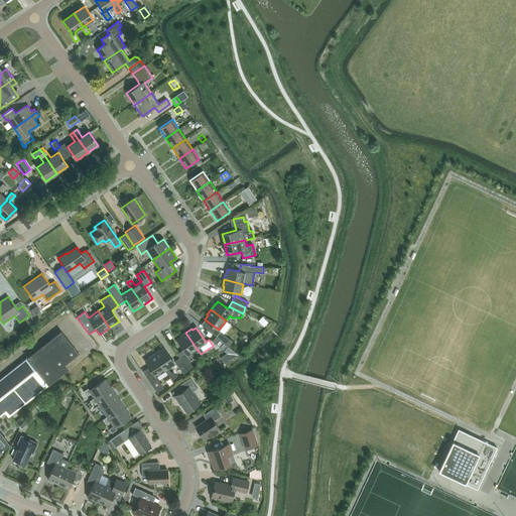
[(44,380),(79,354),(60,332),(0,379),(0,414),(4,411),(8,416),(47,385),(44,380)]
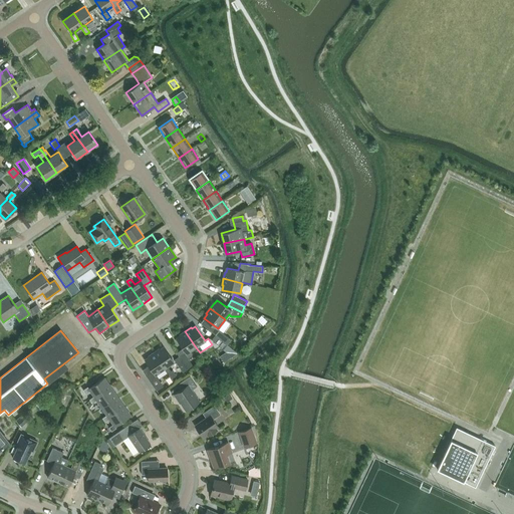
[(227,344),(231,340),(219,330),(216,335),(227,344)]
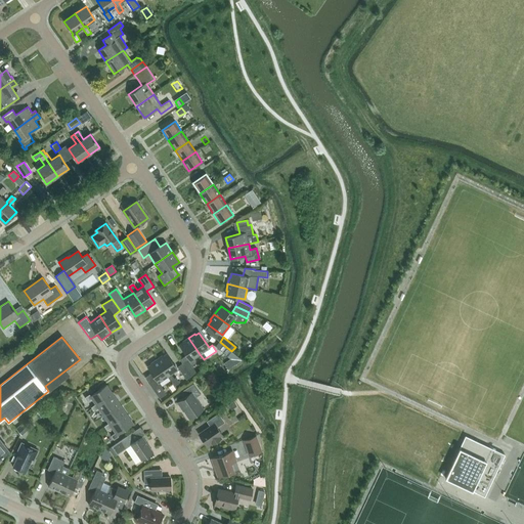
[(194,358),(200,354),(188,338),(183,342),(184,343),(180,345),(186,355),(180,359),(182,363),(187,360),(191,365),(193,364),(194,363),(194,362),(195,360),(195,359),(194,358)]
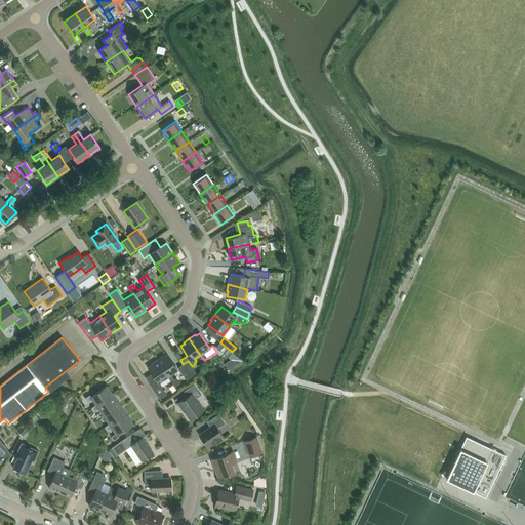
[(232,353),(232,352),(220,342),(216,348),(228,357),(234,361),(237,357),(232,353)]
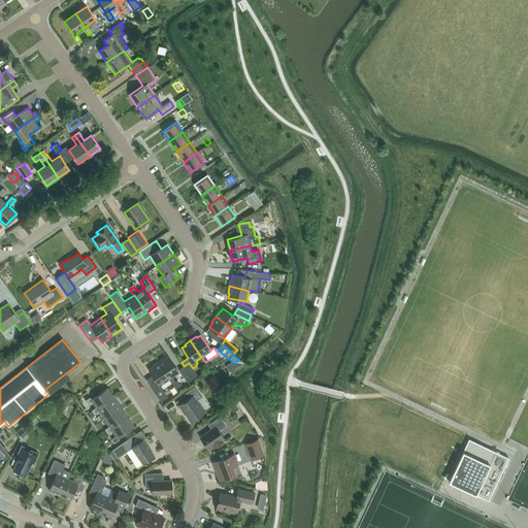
[(172,376),(178,372),(168,357),(164,360),(164,359),(158,362),(169,378),(175,389),(180,385),(176,380),(174,381),(172,376)]
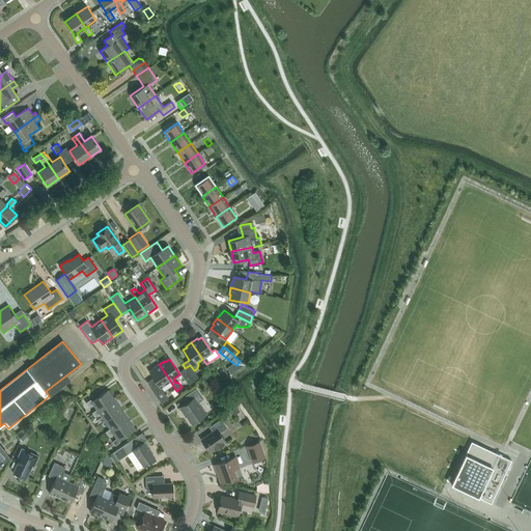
[(154,378),(147,383),(161,403),(168,398),(161,387),(170,381),(159,364),(154,368),(154,369),(149,371),(154,378)]
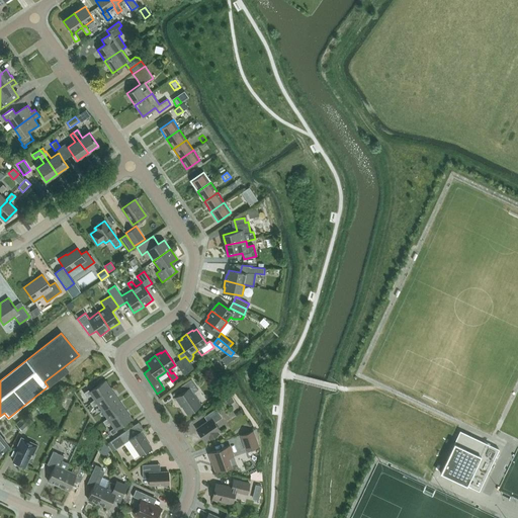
[(189,371),(194,368),(189,361),(185,356),(180,359),(189,371)]
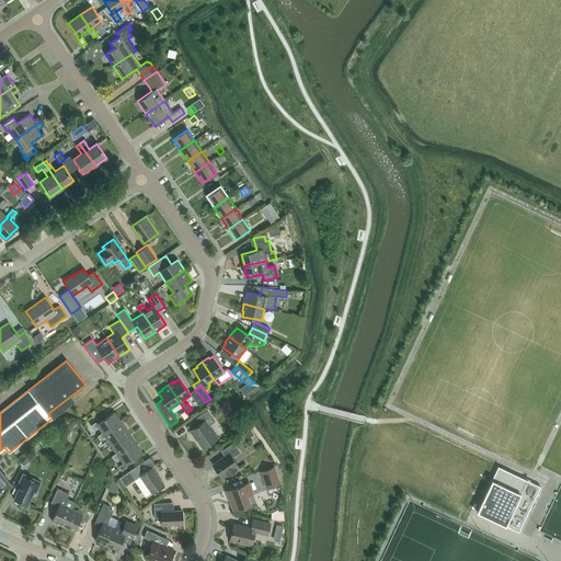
[(199,407),(205,402),(195,389),(191,392),(199,407)]
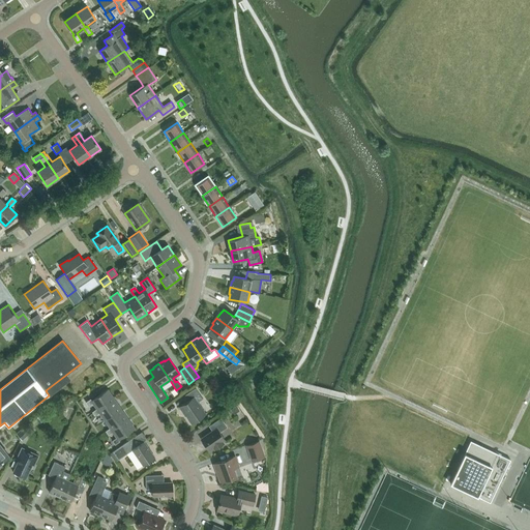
[(198,403),(203,399),(196,388),(183,396),(187,402),(179,407),(186,416),(186,415),(192,423),(206,414),(198,403)]
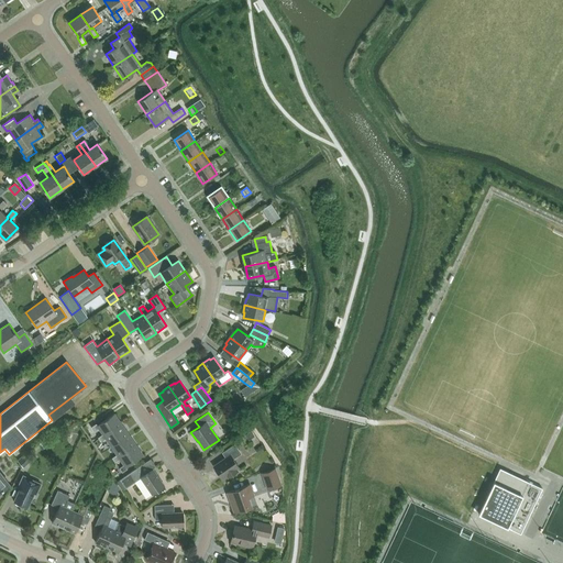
[(105,435),(121,424),(114,414),(97,426),(96,423),(90,427),(94,431),(99,428),(102,434),(98,438),(101,442),(106,438),(105,435)]
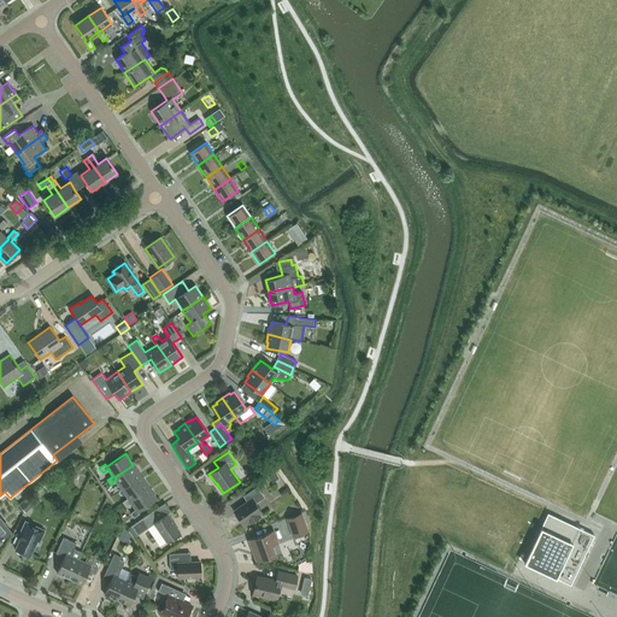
[(122,489),(141,476),(133,465),(115,477),(116,480),(122,489)]
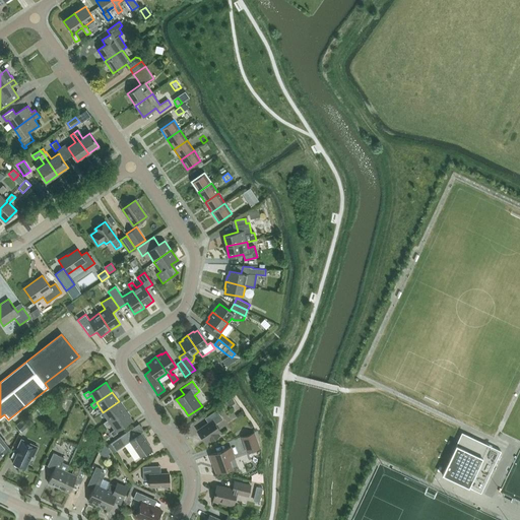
[(110,421),(125,410),(119,401),(103,412),(108,419),(104,423),(106,427),(111,424),(110,421)]
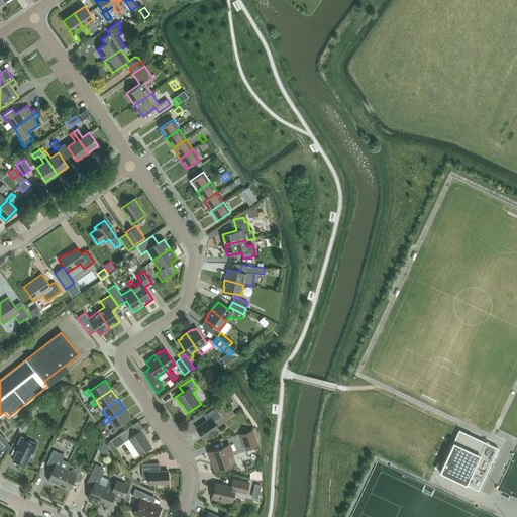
[(115,429),(131,418),(124,408),(109,419),(110,421),(114,426),(109,429),(112,433),(117,430),(115,429)]
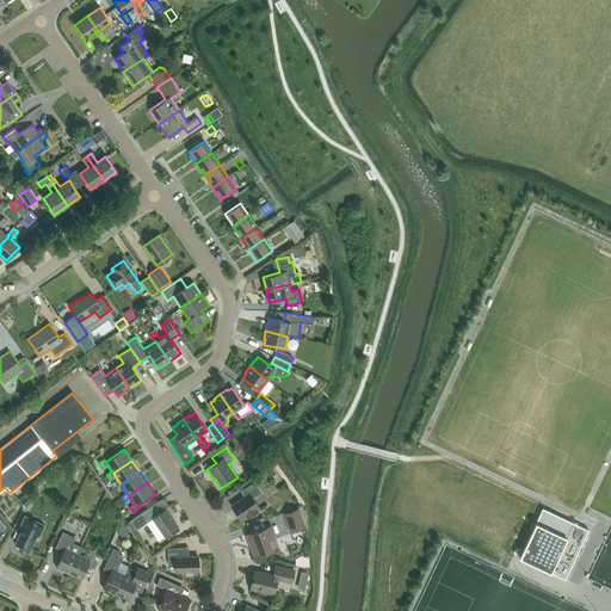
[(257,511),(255,508),(259,506),(253,499),(261,492),(254,482),(240,492),(245,498),(232,506),(241,518),(246,516),(248,517),(257,511)]
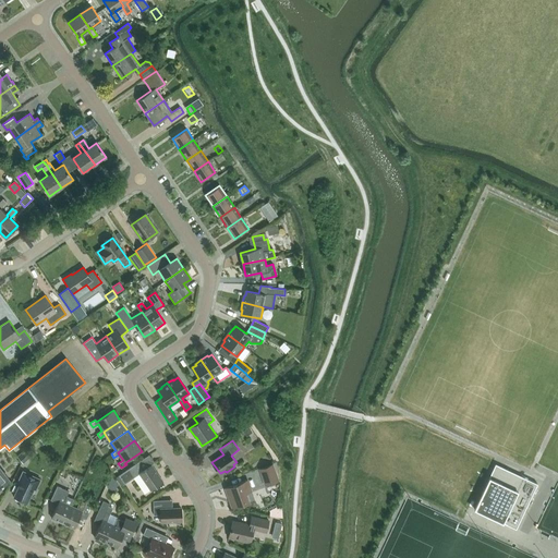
[(26,450),(25,449),(17,457),(23,463),(34,453),(29,448),(26,450)]
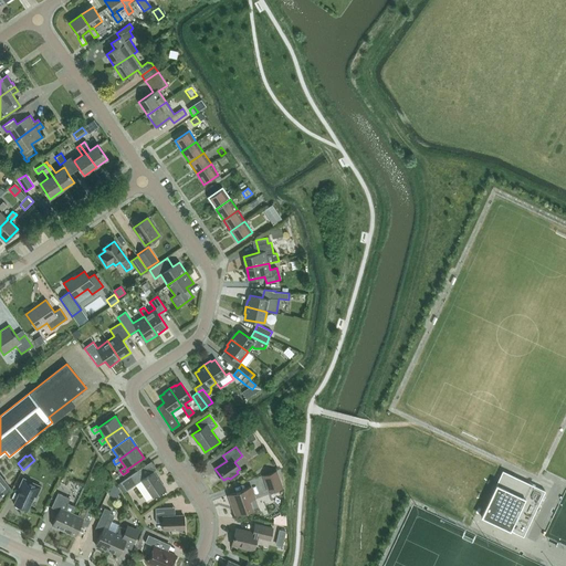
[(165,488),(154,471),(146,477),(140,469),(121,482),(117,484),(123,493),(142,480),(153,496),(165,488)]
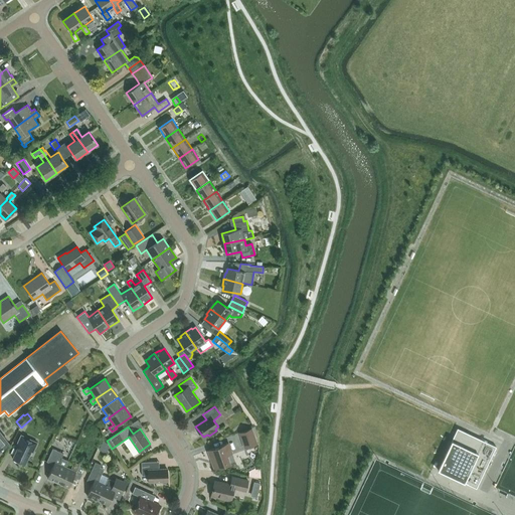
[(245,448),(256,444),(251,428),(239,433),(245,448)]
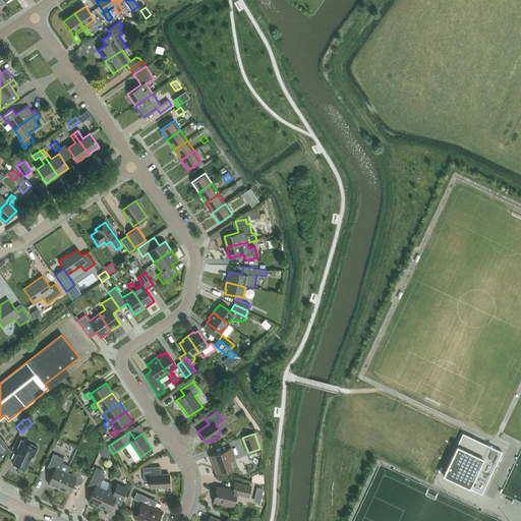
[(443,475),(481,494),(502,452),(462,433),(443,475)]
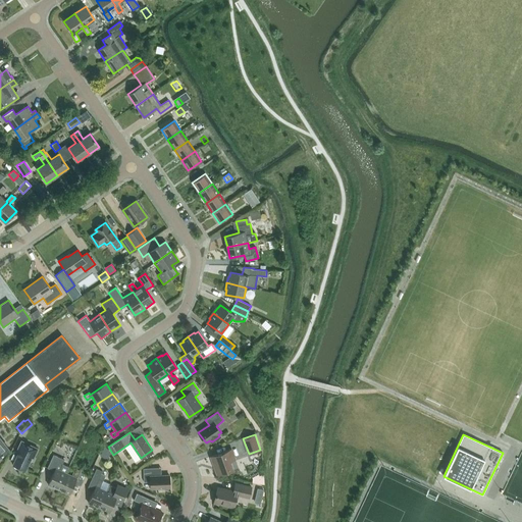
[(0,455),(8,449),(0,437),(0,455)]
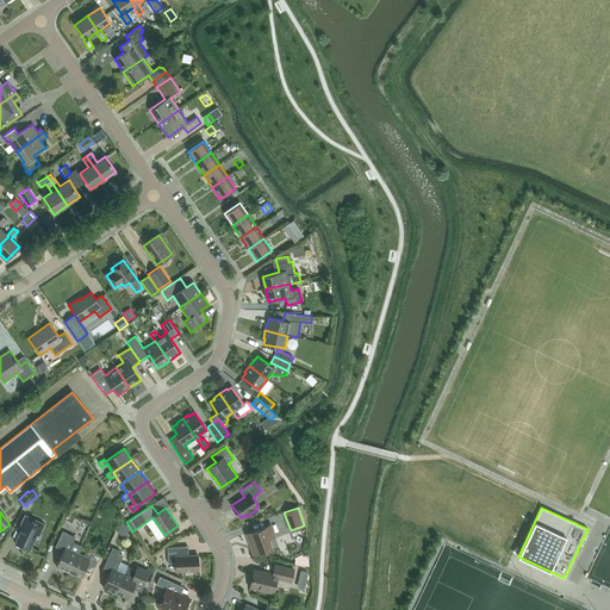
[(130,517),(125,511),(119,515),(124,522),(130,517)]
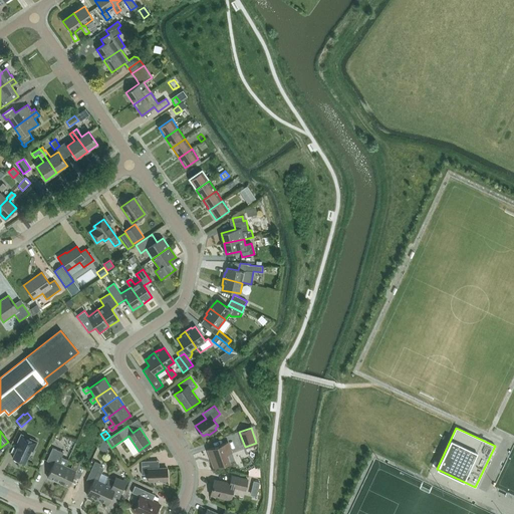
[(33,451),(37,442),(21,434),(17,444),(19,444),(13,457),(14,460),(18,462),(20,461),(25,463),(31,450),(33,451)]
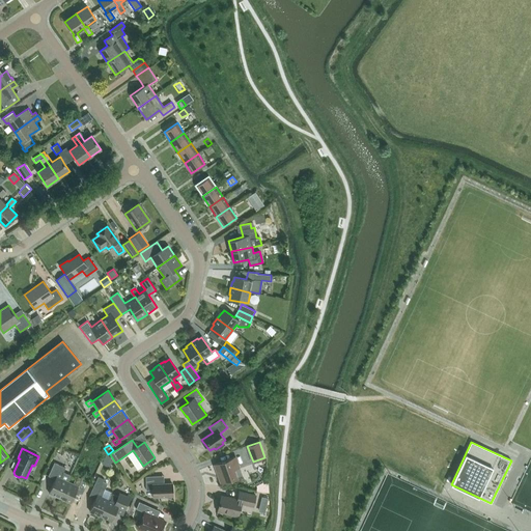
[(107,453),(103,460),(111,464),(112,460),(107,453)]
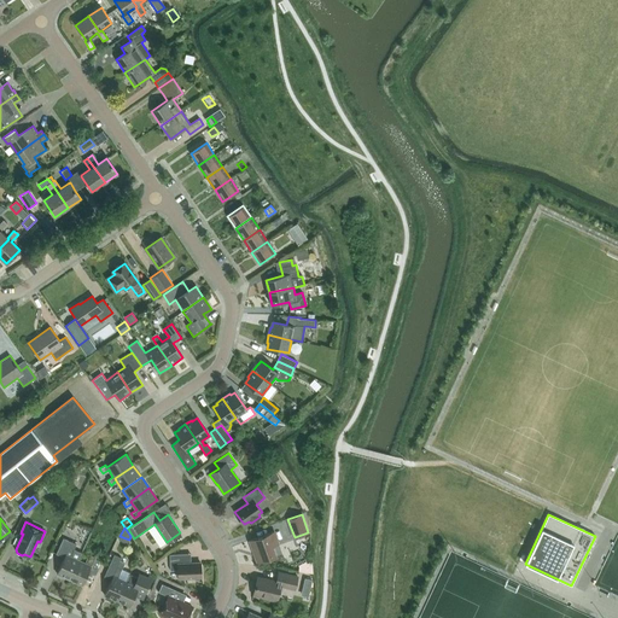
[(257,563),(274,557),(272,549),(269,551),(268,547),(278,543),(274,531),(250,541),(257,563)]
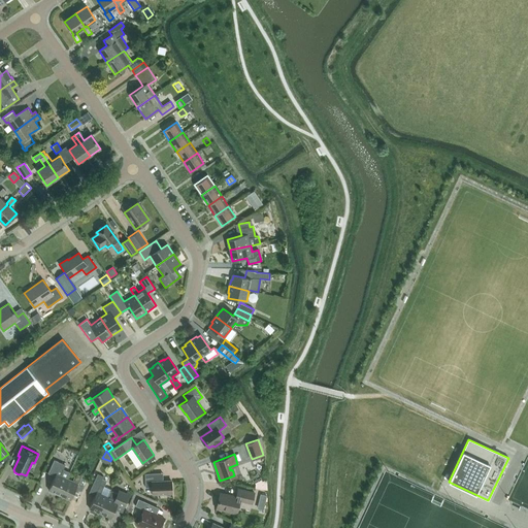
[(69,472),(63,469),(65,464),(54,459),(47,473),(55,476),(48,490),(60,495),(67,479),(67,477),(69,472)]
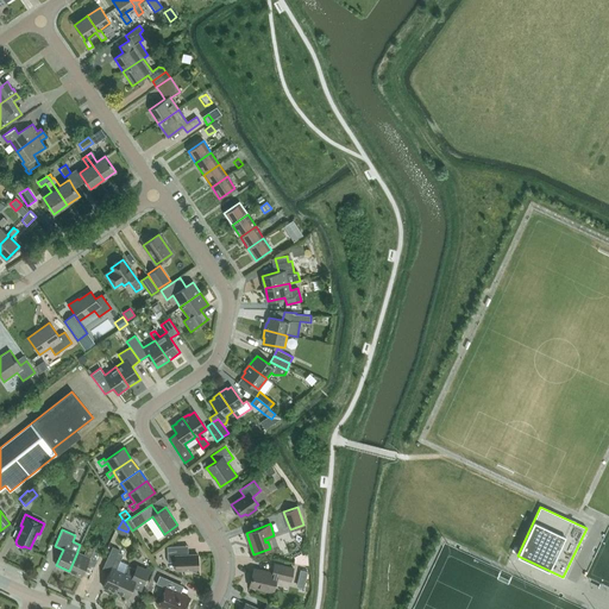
[(183,546),(188,546),(187,545),(167,546),(168,562),(175,562),(175,570),(199,569),(198,554),(184,556),(183,546)]
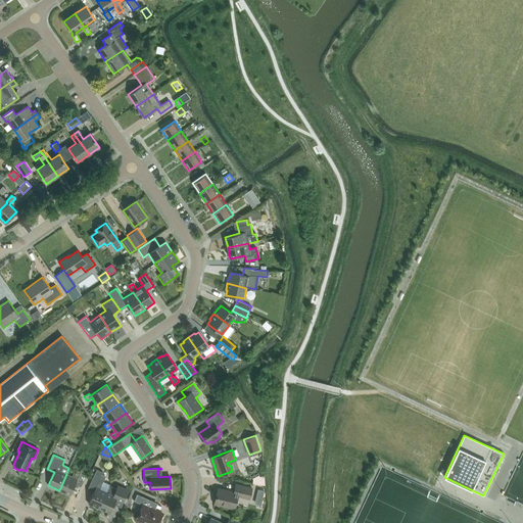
[(82,484),(87,474),(77,469),(74,477),(66,474),(59,490),(69,495),(76,481),(82,484)]
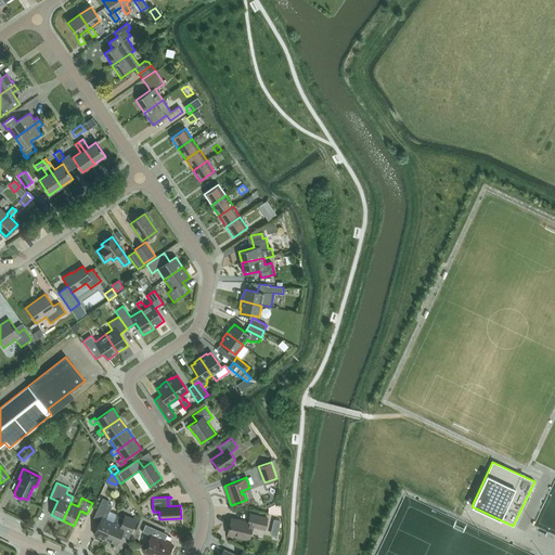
[(110,511),(105,508),(107,504),(108,501),(102,498),(92,519),(99,523),(93,534),(105,540),(113,523),(106,519),(110,511)]
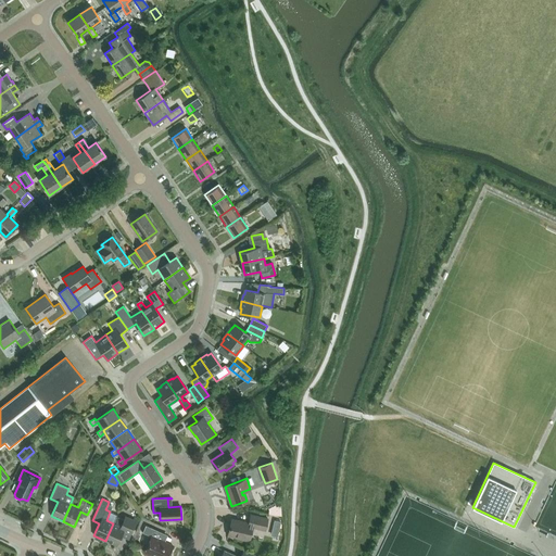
[(269,510),(268,514),(281,516),(281,505),(277,507),(276,505),(268,508),(269,510)]
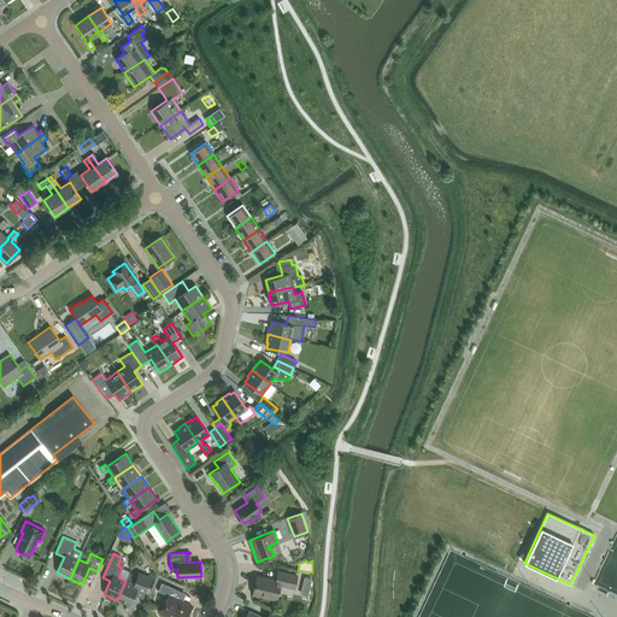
[(294,588),(297,575),(278,571),(276,580),(257,576),(253,594),(276,599),(280,585),(294,588)]
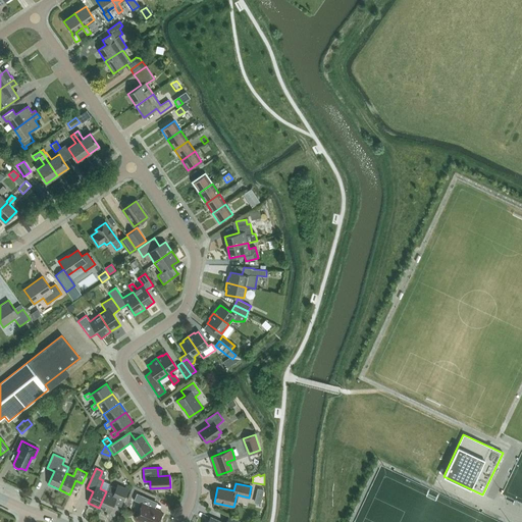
[(106,491),(99,508),(110,513),(115,500),(122,503),(127,488),(117,484),(116,486),(116,487),(109,484),(106,491)]
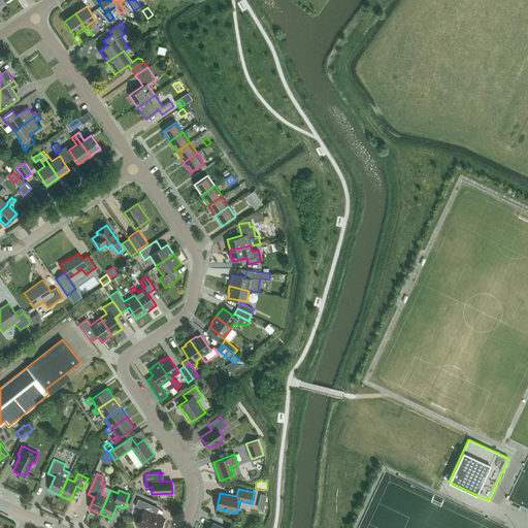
[(159,527),(164,518),(153,513),(155,506),(138,499),(135,505),(143,509),(136,524),(145,527),(159,527)]
